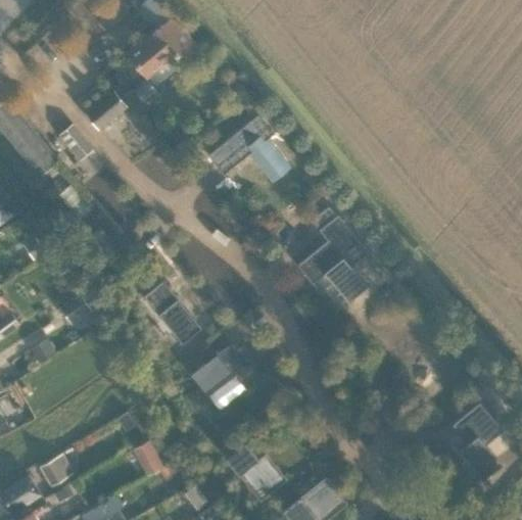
[(169,64),(193,44),(171,17),(126,54),(145,78),(165,60),(169,64)]
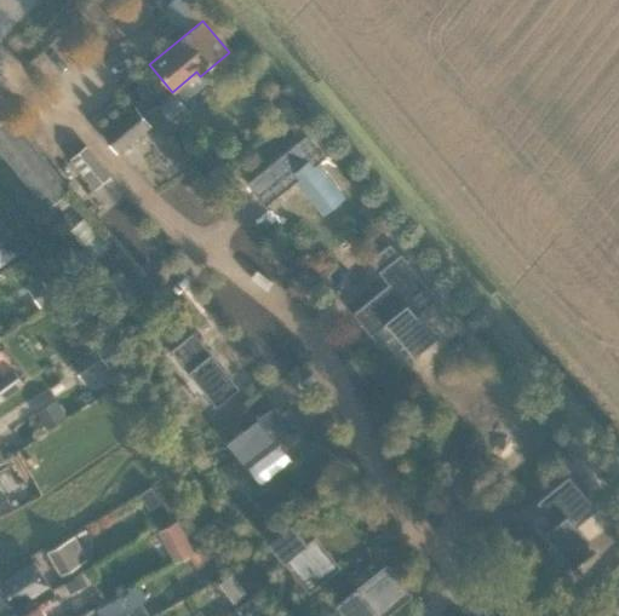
[(116,155),(149,128),(133,109),(101,136),(116,155)]
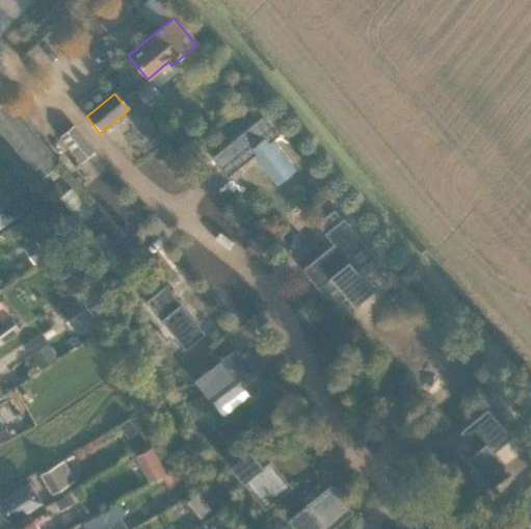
[(64,173),(59,165),(7,100),(0,104),(0,131),(45,188),(64,173)]
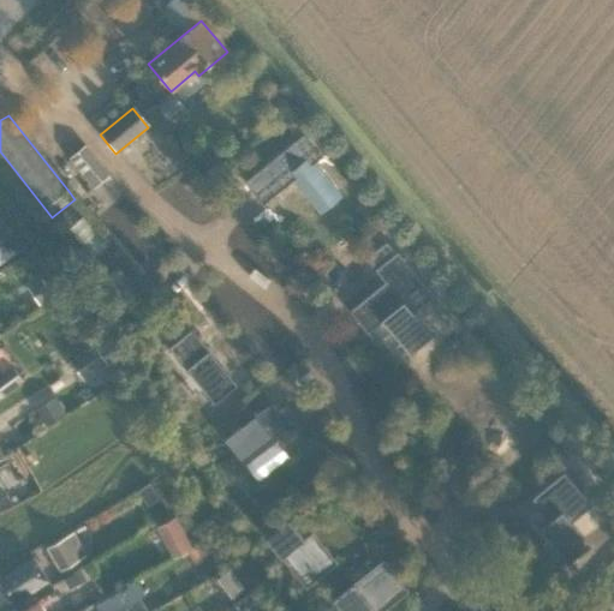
[(296,142),(237,191),(251,209),(264,198),(269,203),(290,186),(298,196),(293,199),(313,222),(335,204),(308,171),(315,165),(296,142)]
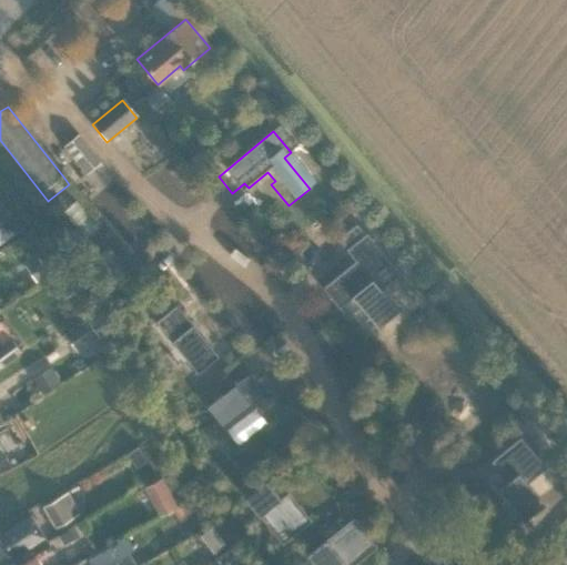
[(87,175),(100,164),(78,137),(63,148),(87,175)]
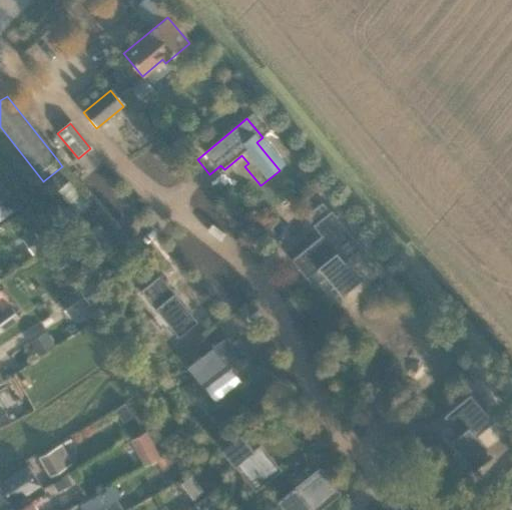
[(0,219),(18,208),(11,197),(8,200),(0,188),(0,219)]
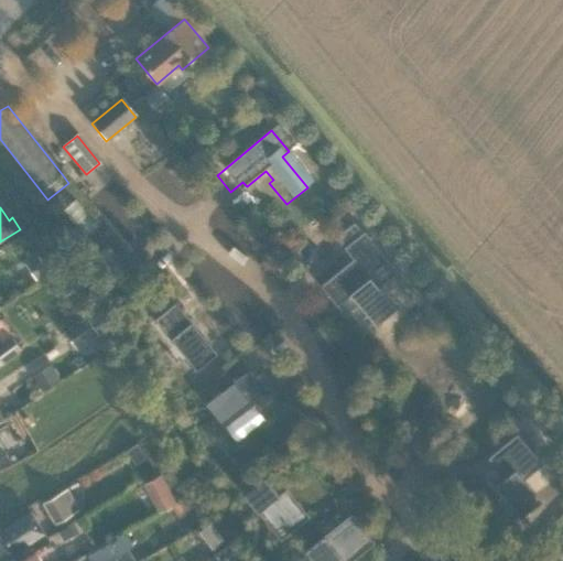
[(343,258),(309,286),(325,305),(338,294),(364,325),(385,309),(366,287),(386,271),(353,230),(352,232),(343,222),(324,236),(343,258)]
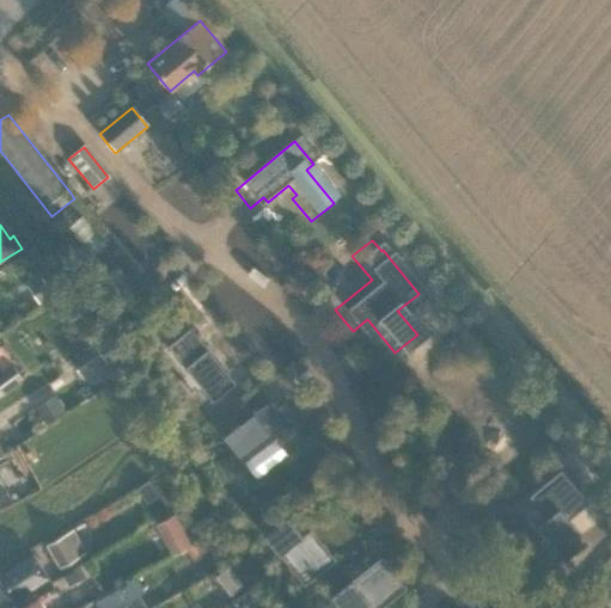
[(43,263),(37,252),(28,258),(34,269),(43,263)]
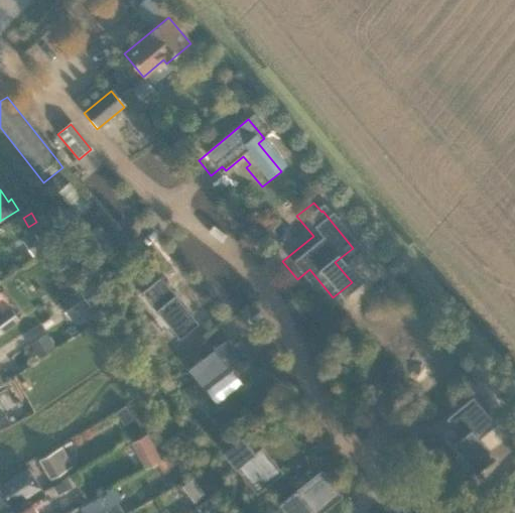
[(34,235),(23,242),(32,258),(44,250),(34,235)]
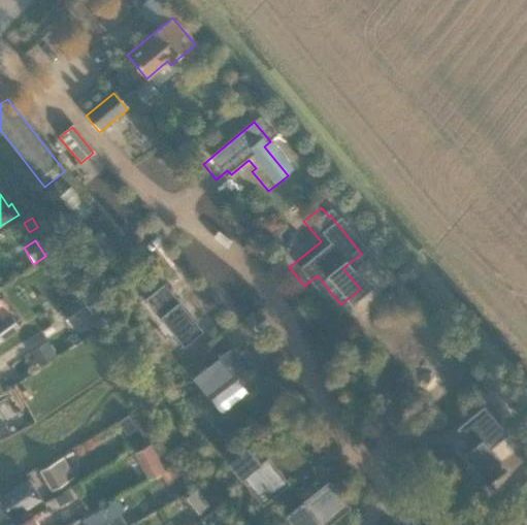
[(166,284),(146,299),(186,348),(204,332),(166,284)]
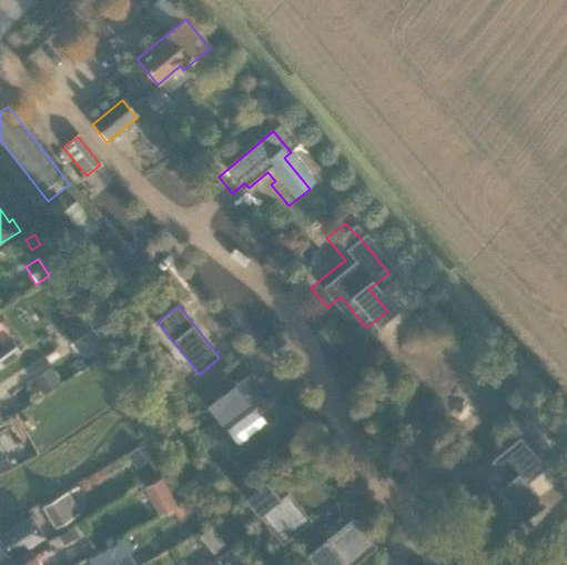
[(99,338),(85,319),(63,335),(77,354),(99,338)]
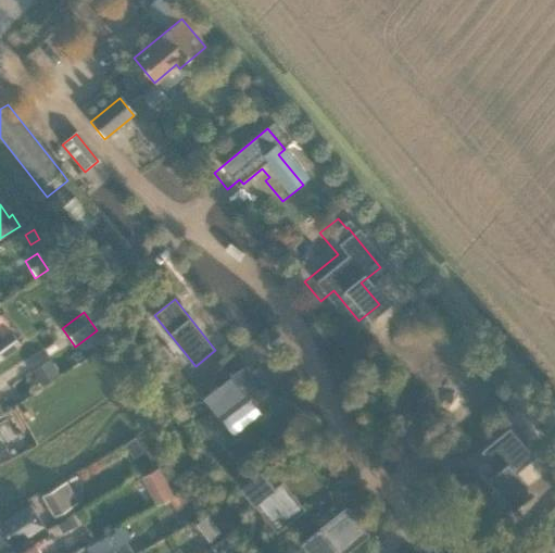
[(0,359),(1,361),(21,347),(0,318),(0,337),(1,339),(0,340),(0,359)]
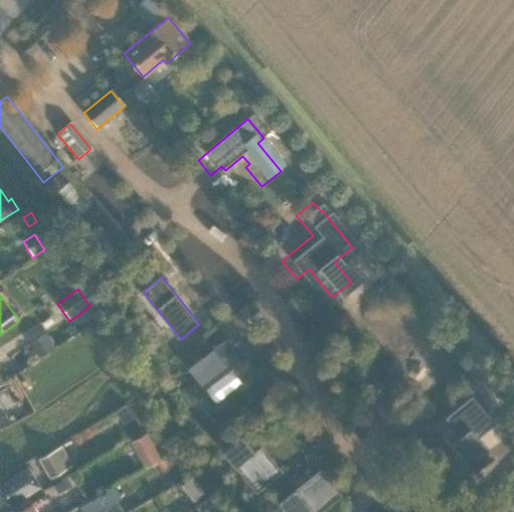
[(387,310),(360,332),(371,345),(378,339),(387,351),(381,356),(374,361),(405,398),(433,376),(401,339),(400,340),(391,329),(392,328),(398,323),(387,310)]
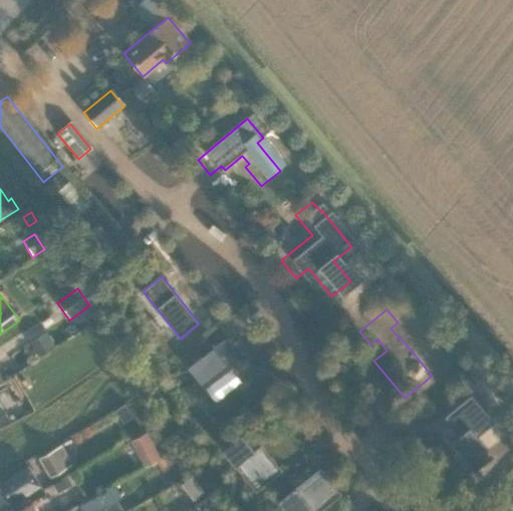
[(46,333),(29,344),(38,357),(47,352),(55,347),(46,333)]
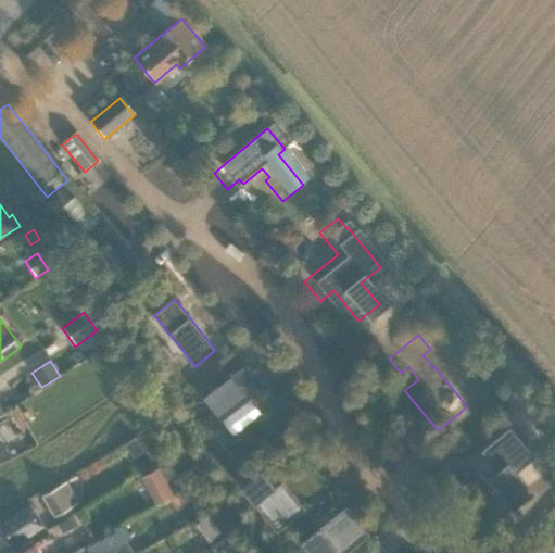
[(244,365),(203,399),(217,418),(260,385),(244,365)]
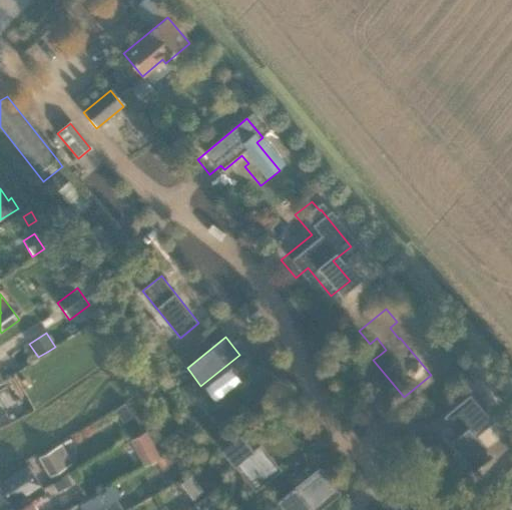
[(159,367),(178,409),(191,404),(172,361),(159,367)]
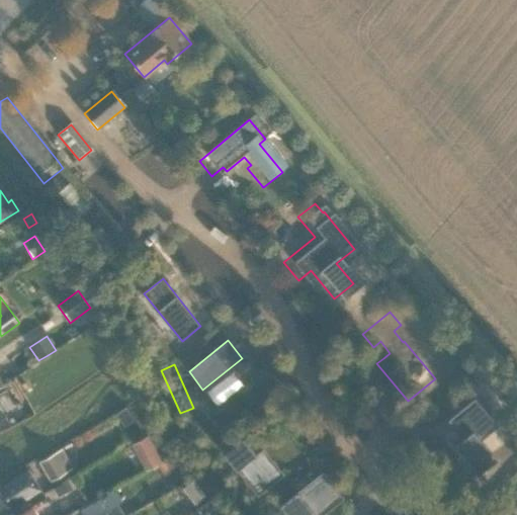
[(211,408),(228,429),(281,390),(265,368),(211,408)]
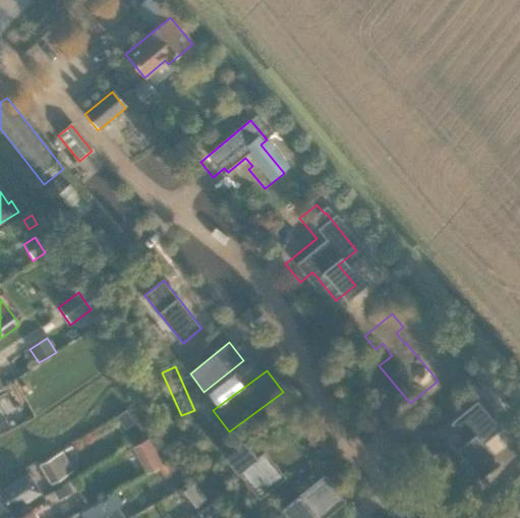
[(5,394),(0,396),(0,412),(1,414),(13,408),(5,394)]
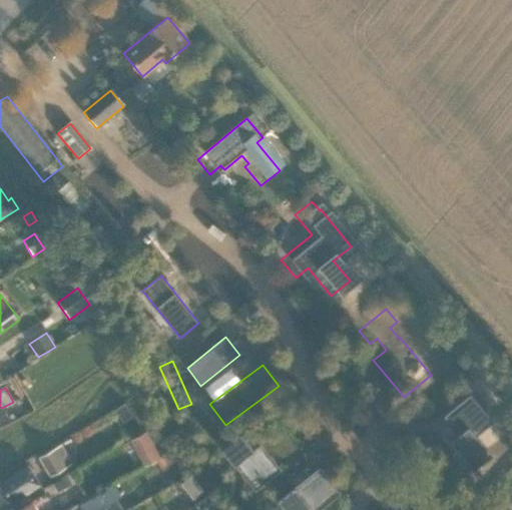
[(452,395),(425,417),(440,435),(432,442),(456,471),(474,456),(458,436),(475,422),(452,395)]
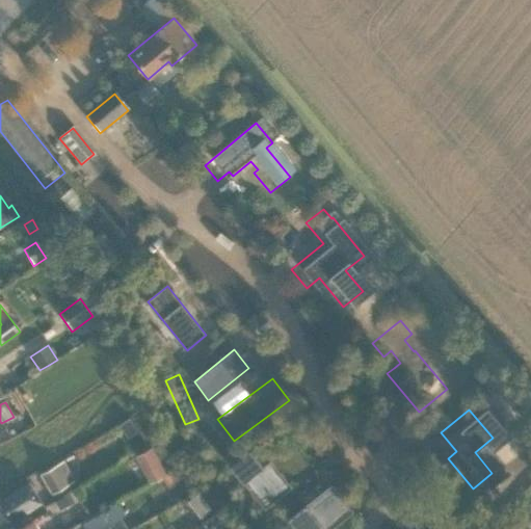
[(142,454),(154,483),(171,476),(160,447),(142,454)]
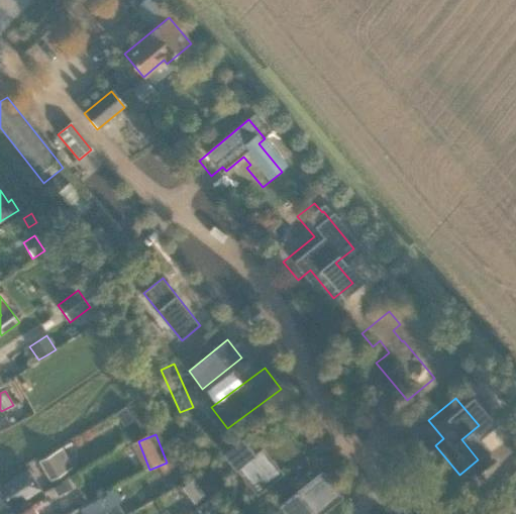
[(240,440),(222,455),(254,497),(281,476),(263,453),(255,459),(240,440)]
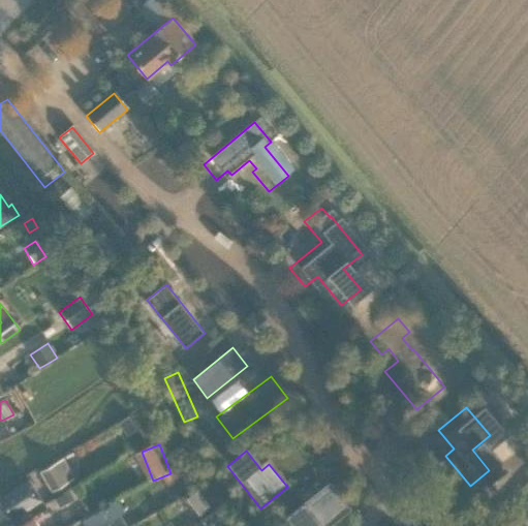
[(61,460),(39,473),(51,492),(72,480),(61,460)]
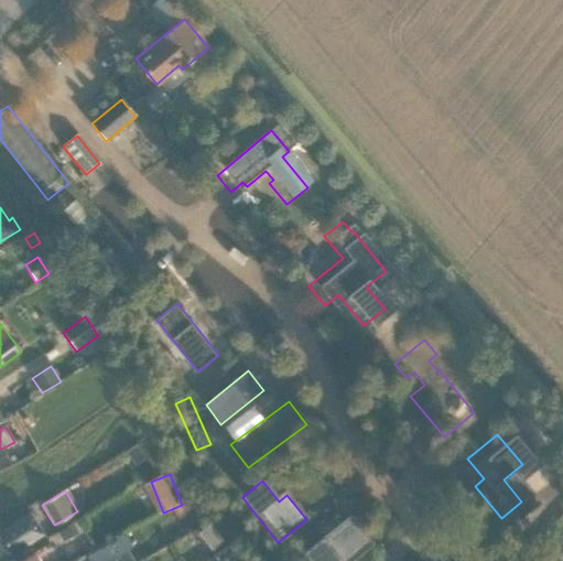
[(43,535),(35,521),(30,514),(0,531),(0,539),(11,556),(43,535)]
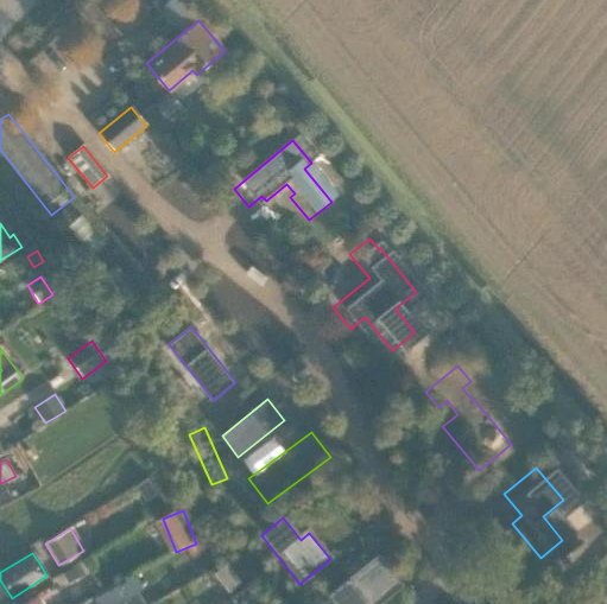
[(374,557),(327,595),(334,603),(361,603),(362,602),(364,603),(378,603),(399,587),(374,557)]
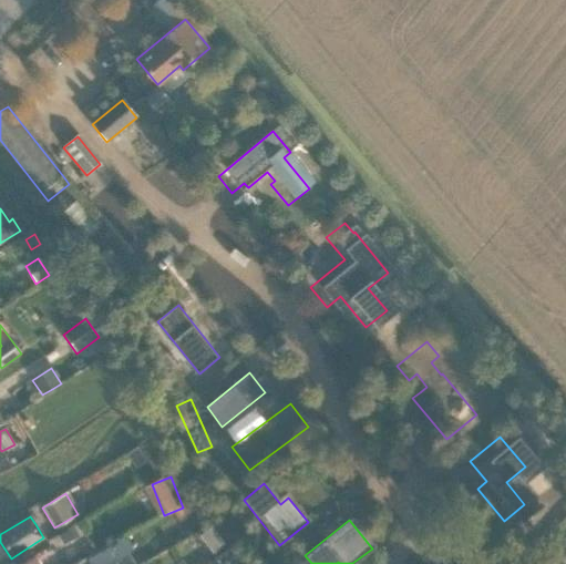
[(209,526),(199,535),(214,553),(224,544),(209,526)]
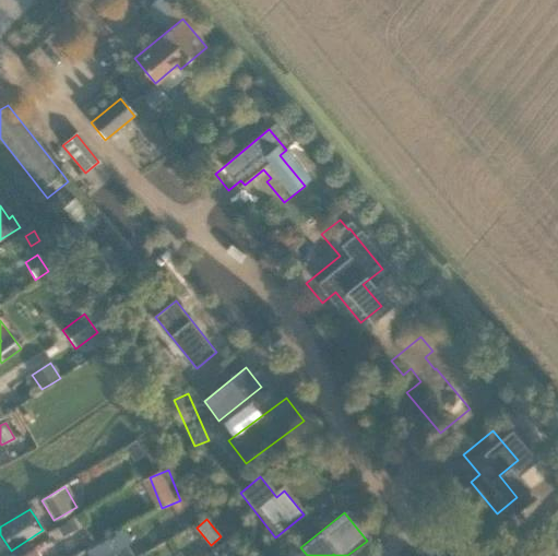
[(75,531),(70,522),(57,529),(62,539),(75,531)]
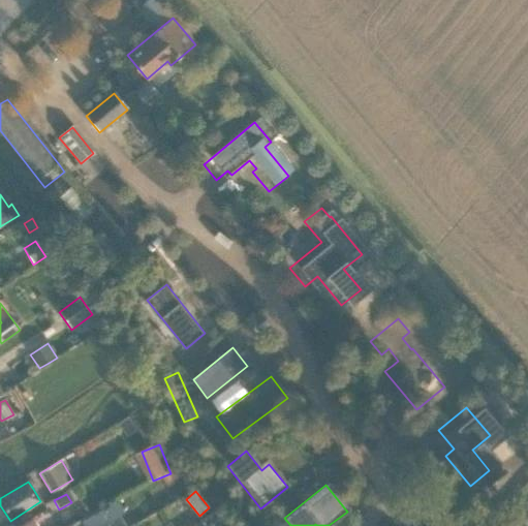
[(118,501),(82,522),(84,525),(100,525),(124,513),(118,501)]
